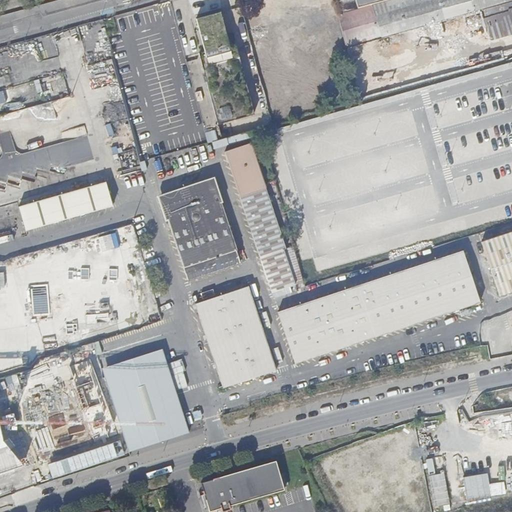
[(355,0),(358,9),(373,5),(388,0),(355,0)]
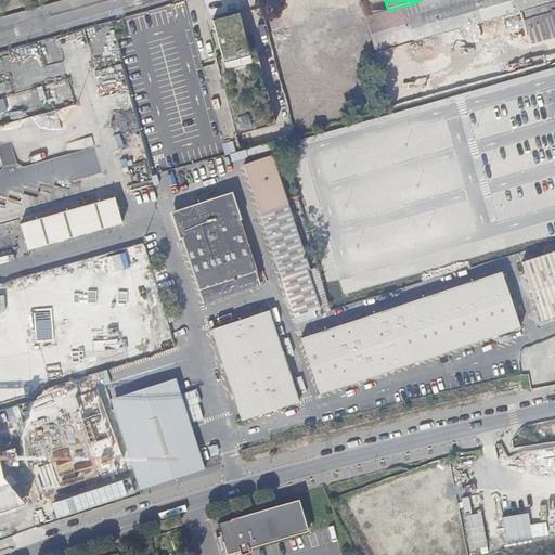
[(421,0),(404,5),(408,18),(470,0),(421,0)]
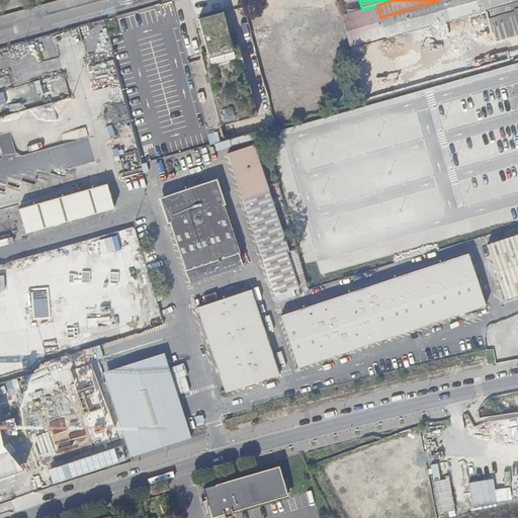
[(517,0),(439,0),(380,17),(386,38),(517,1),(517,0)]
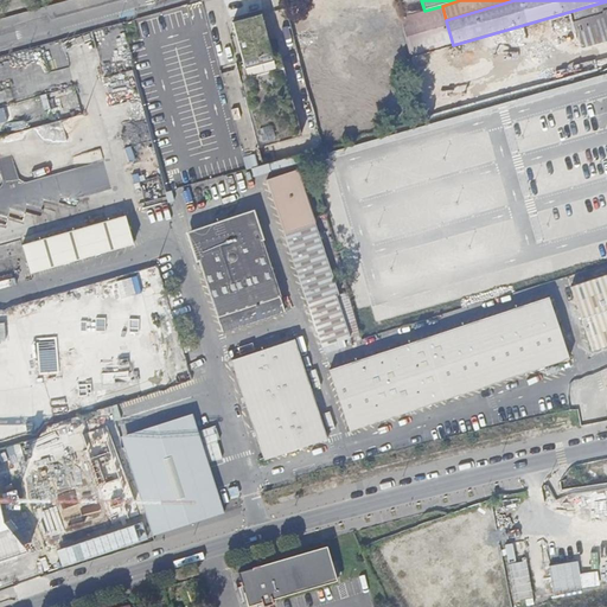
[(605,13),(606,12),(606,2),(558,17),(562,29),(605,16),(605,13)]
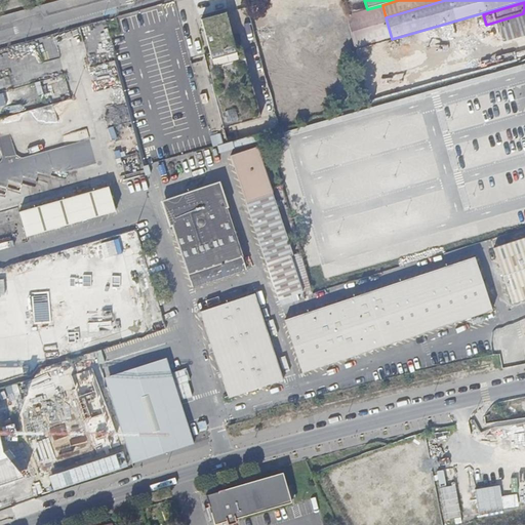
[(347,14),(355,49),(374,44),(374,40),(367,41),(367,40),(368,39),(362,10),(347,14)]
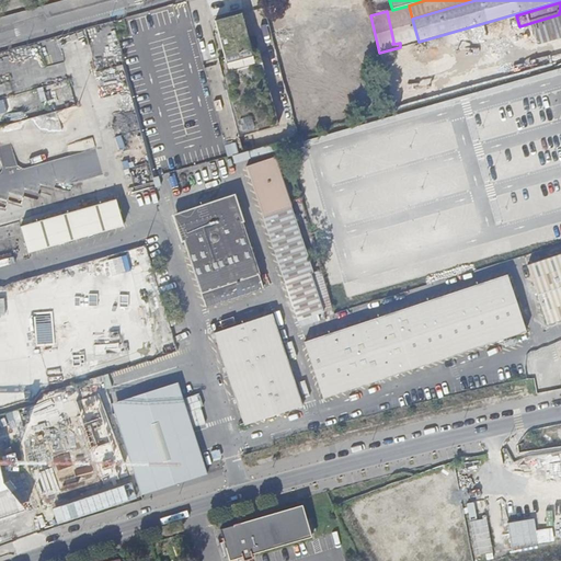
[(559,14),(519,26),(526,49),(560,38),(560,11),(559,12),(559,14)]
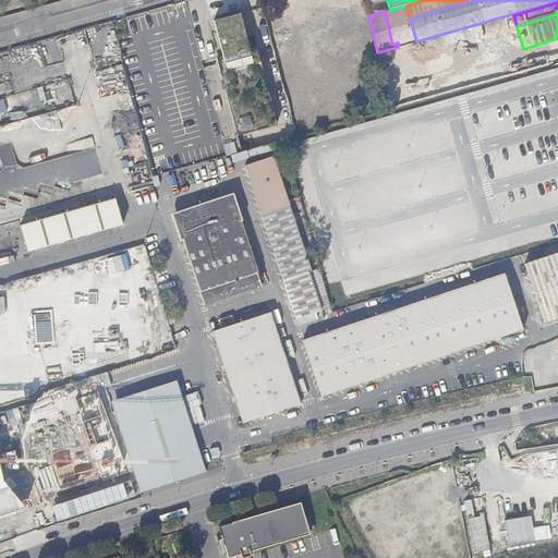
[(217,58),(238,136),(277,126),(256,48),(250,49),(240,14),(214,21),(223,57),(217,58)]
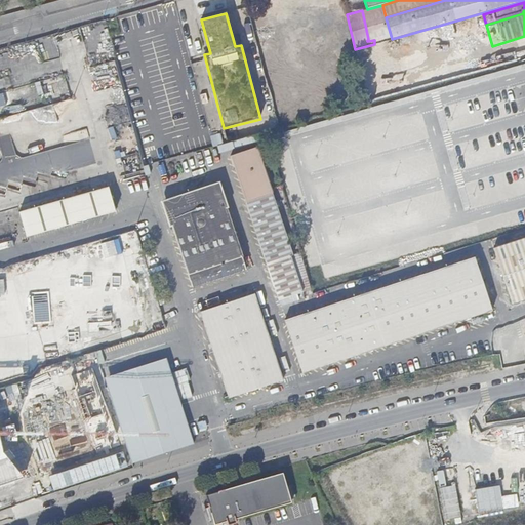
[(270,26),(267,16),(251,21),(253,30),(270,26)]
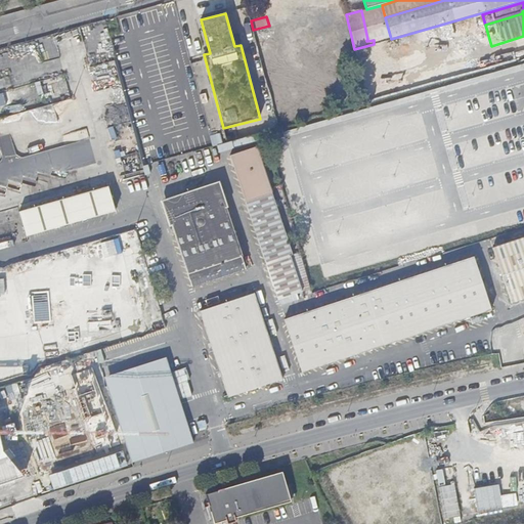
[(2,127),(0,162),(0,161),(0,192),(2,192),(17,188),(24,188),(26,158),(32,181),(38,179),(39,173),(46,171),(47,151),(41,151),(29,155),(17,155),(15,144),(12,144),(13,122),(24,119),(32,144),(32,129),(50,124),(51,113),(48,104),(8,116),(8,127),(2,127)]
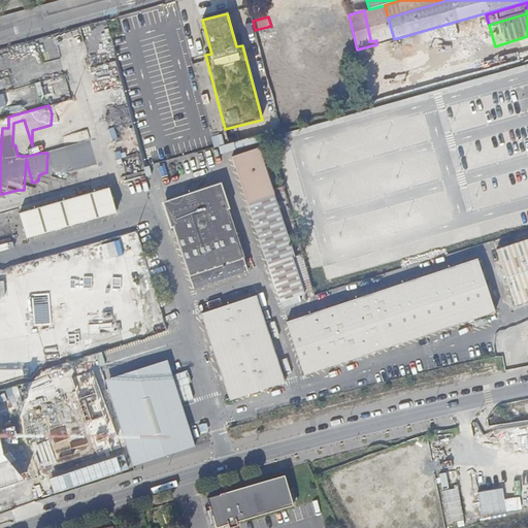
[(259,149),(232,157),(281,302),(299,296),(305,295),(293,259),(296,258),(295,257),(259,149)]
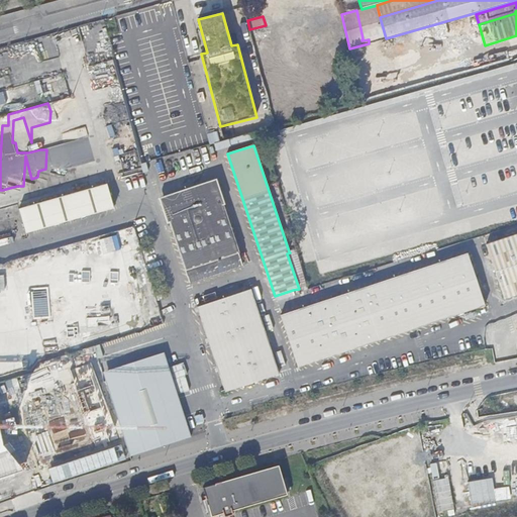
[(215,183),(163,200),(190,283),(243,266),(215,183)]
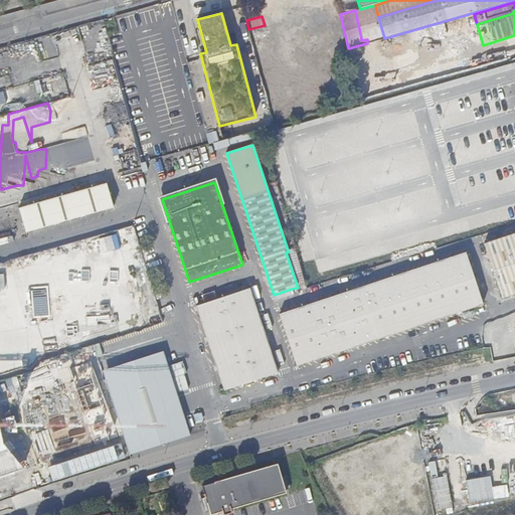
[(107,183),(19,208),(26,232),(114,208),(107,183)]
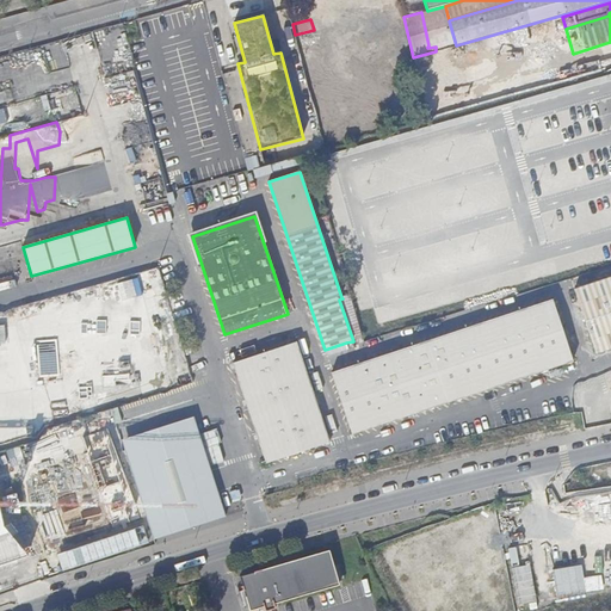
[(610,278),(576,290),(598,355),(610,350),(610,278)]
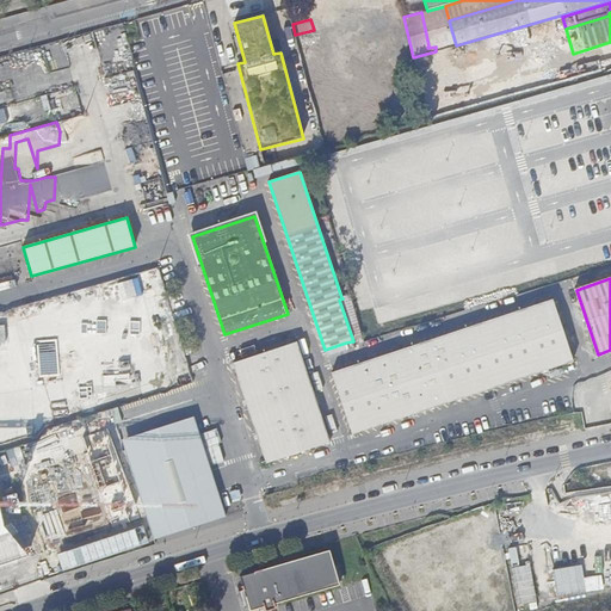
[(339,300),(353,341),(362,338),(350,295),(341,297),(343,298),(339,300)]
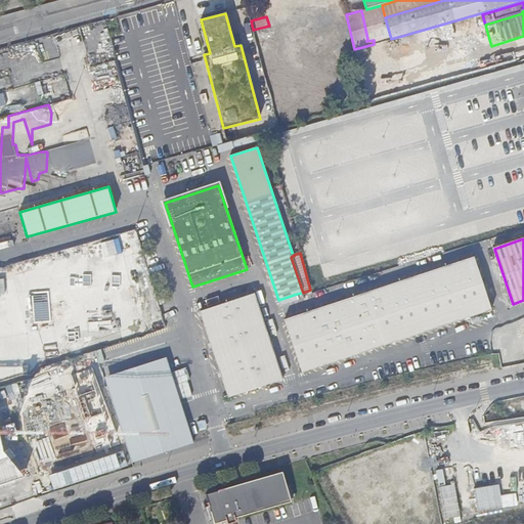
[(476,258),(287,320),(304,374),(493,311),(476,258)]
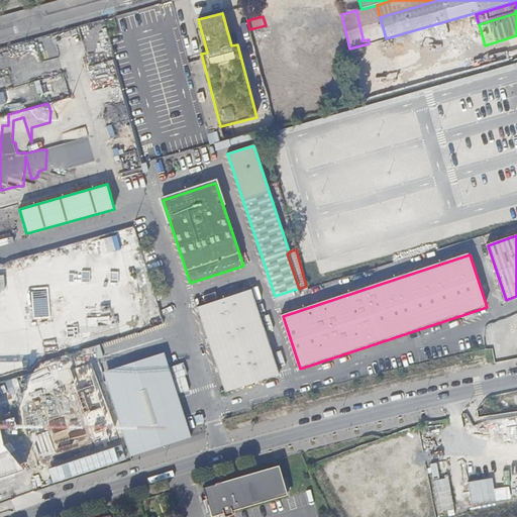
[(281,375),(251,290),(197,308),(226,393),(281,375)]
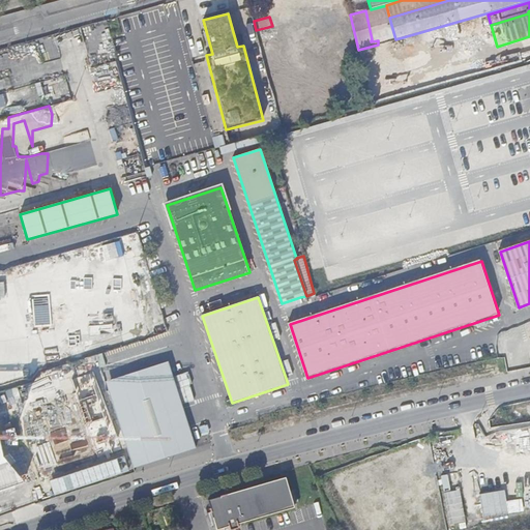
[(300,297),(282,303),(284,310),(302,304),(300,297)]
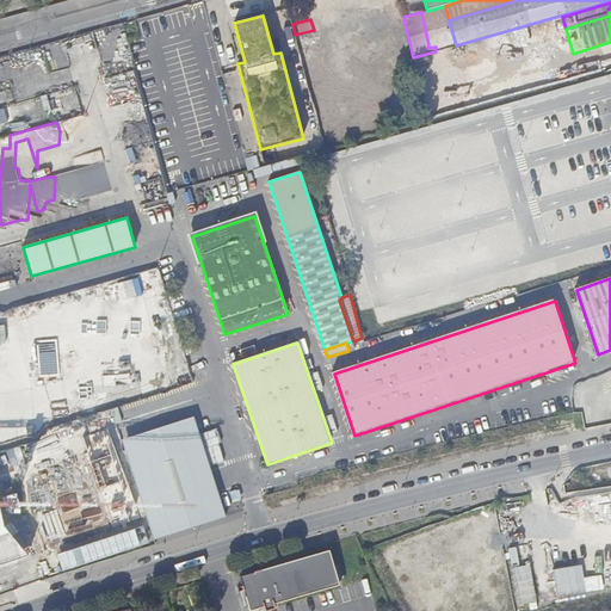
[(43,403),(63,405),(63,372),(44,372),(43,403)]
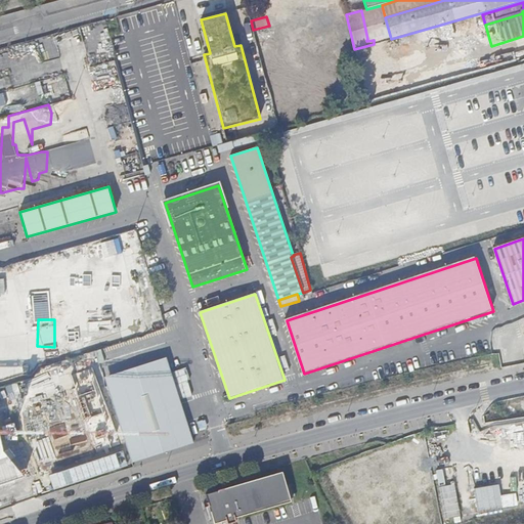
[(104,377),(132,463),(193,442),(166,356),(104,377)]
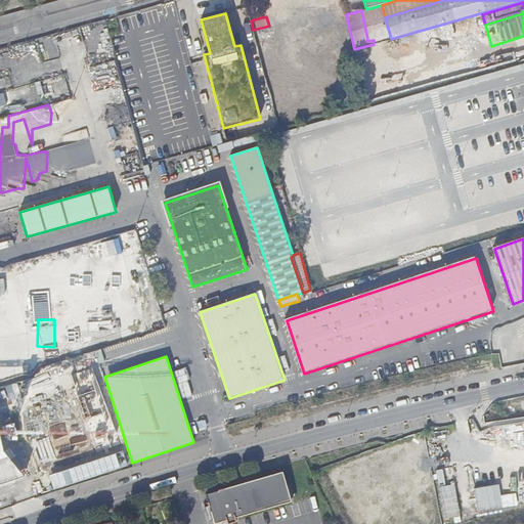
[(459,483),(447,483),(446,468),(441,468),(442,515),(459,515),(459,483)]
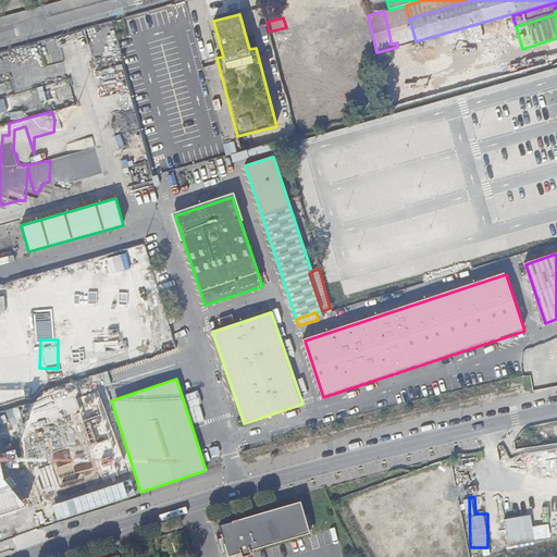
[(300,503),(219,525),(226,556),(239,554),(240,556),(244,556),(251,555),(249,551),(309,534),(300,503)]
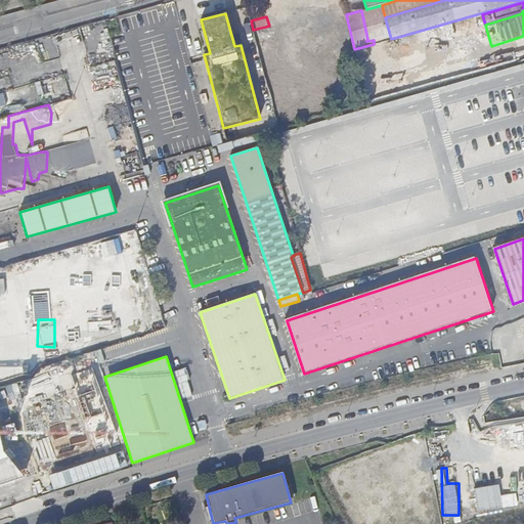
[(476,487),(480,510),(504,505),(499,482),(476,487)]
